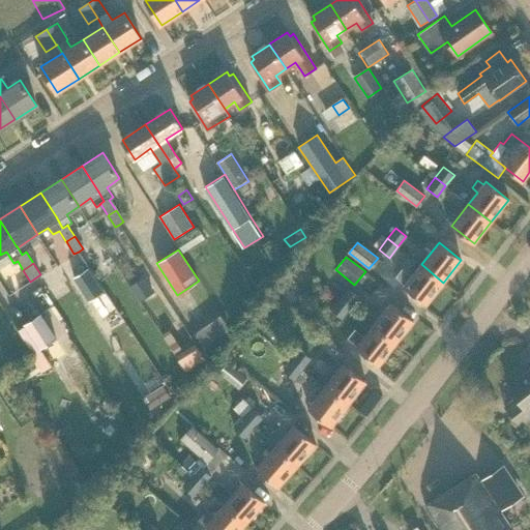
[(427,304),(443,283),(421,264),(412,276),(402,268),(395,277),(405,285),(404,287),(427,304)]
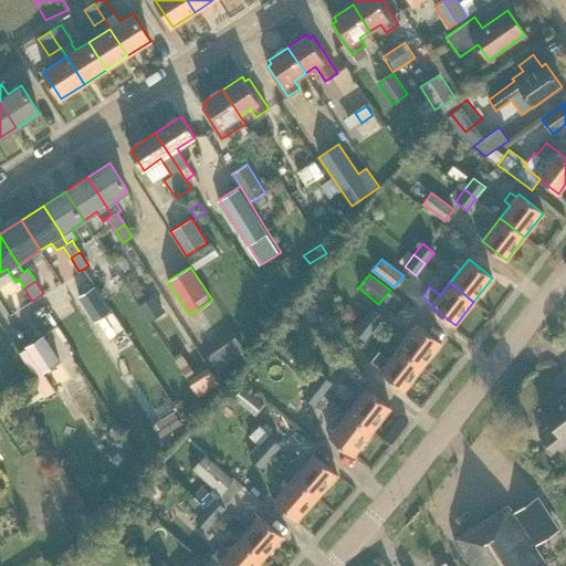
[(95,323),(111,313),(94,286),(79,296),(95,323)]
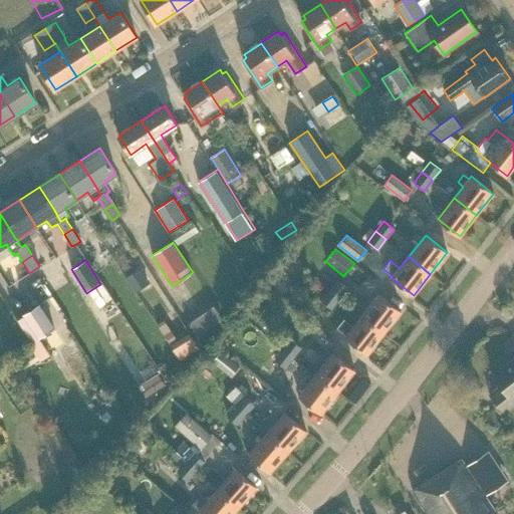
[(337,280),(329,290),(339,298),(347,288),(337,280)]
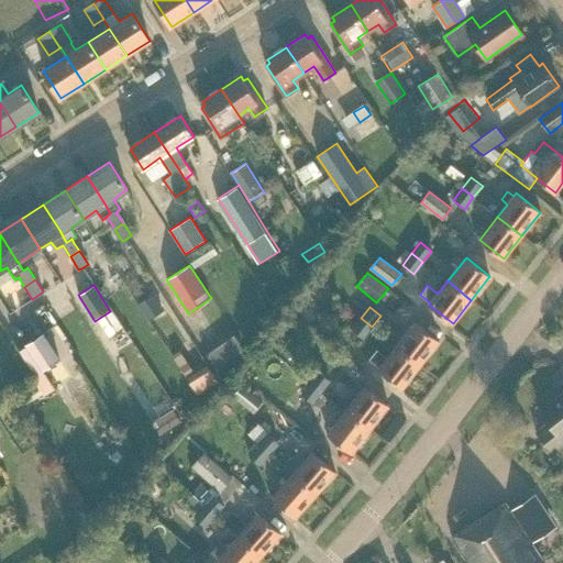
[(363,338),(372,327),(361,318),(352,329),(363,338)]
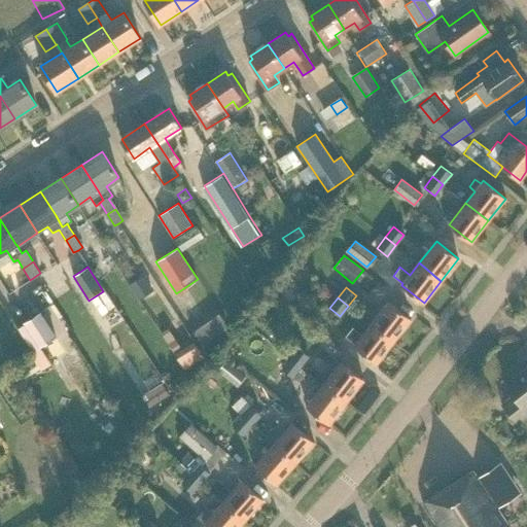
[(388,302),(372,323),(393,341),(412,319),(388,302)]
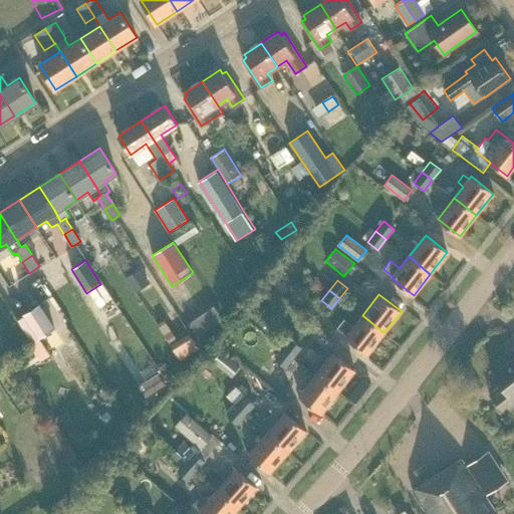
[(198,337),(223,319),(211,302),(186,320),(198,337)]
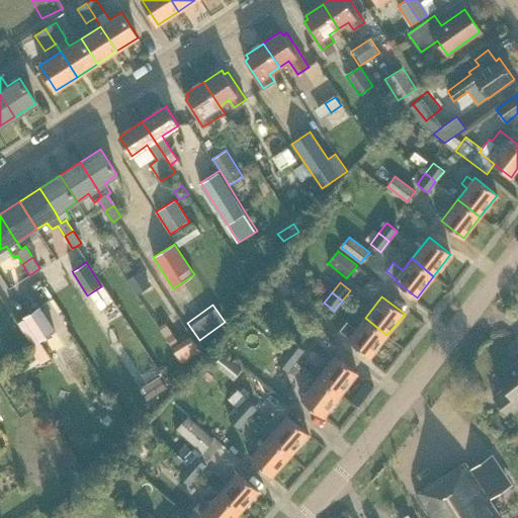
[(22,318),(38,342),(56,331),(40,307),(22,318)]
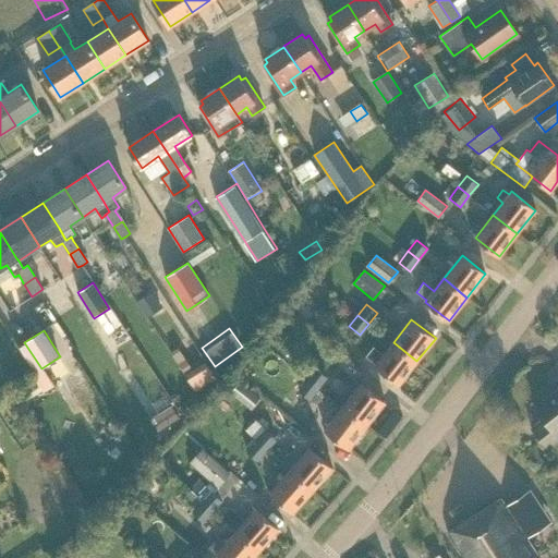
[(399,385),(416,361),(393,342),(384,354),(374,347),(366,356),(376,364),(375,366),(399,385)]
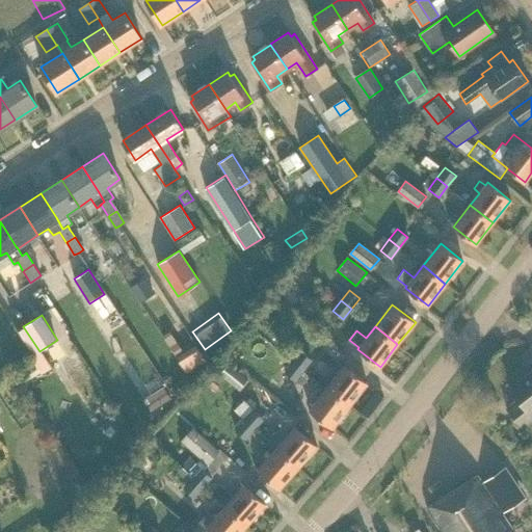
[(206,362),(195,345),(177,357),(187,374),(206,362)]
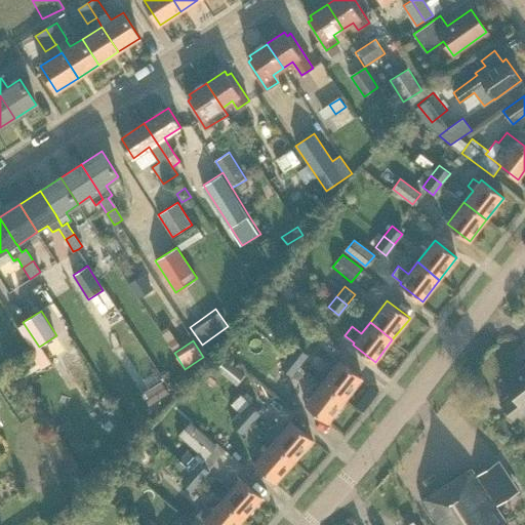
[(299,365),(308,355),(297,347),(289,357),(299,365)]
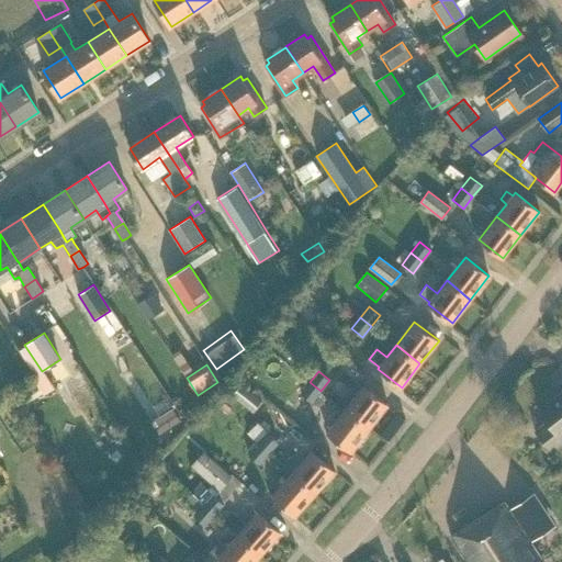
[(54,389),(45,375),(34,382),(43,396),(54,389)]
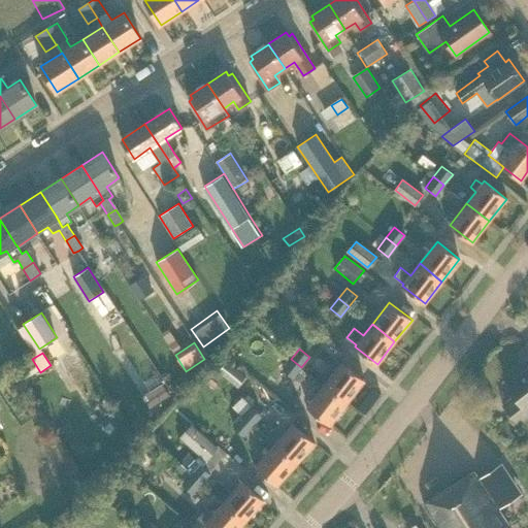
[(293,378),(301,367),(291,359),(283,370),(293,378)]
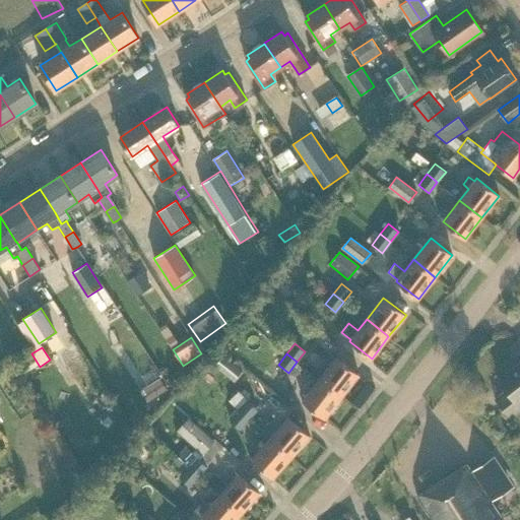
[(223,358),(214,368),(234,383),(242,373),(223,358)]
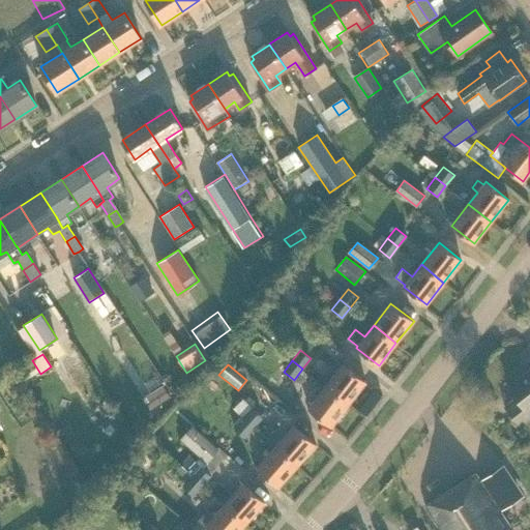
[(343,364),(325,386),(348,405),(365,382),(343,364)]
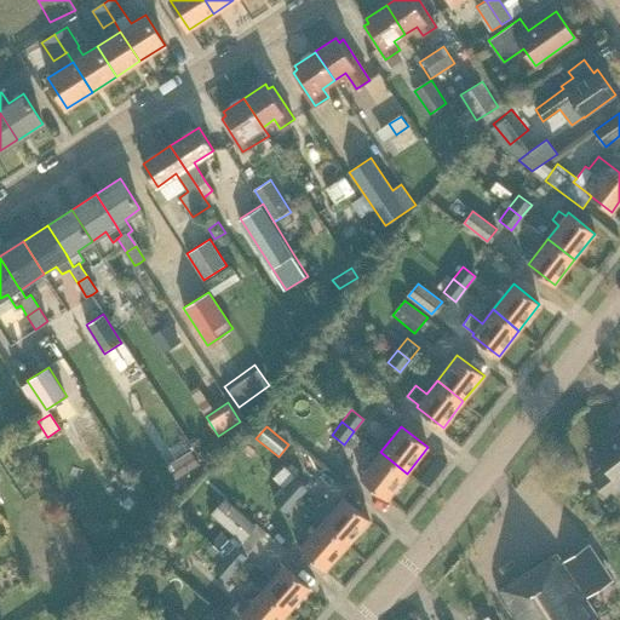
[(609,500),(619,491),(619,431),(593,453),(603,464),(590,475),(609,500)]
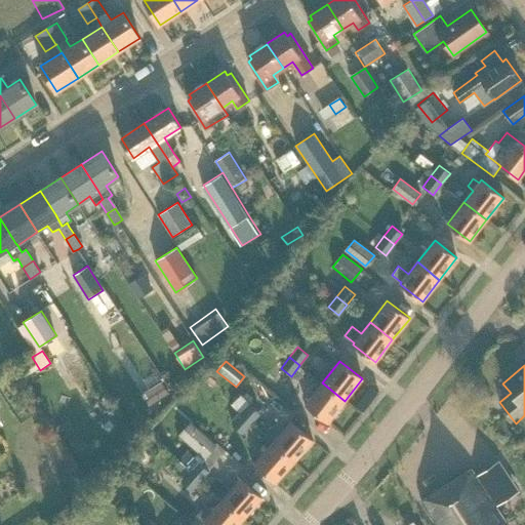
[(328,422),(345,401),(322,382),(306,405),(328,422)]
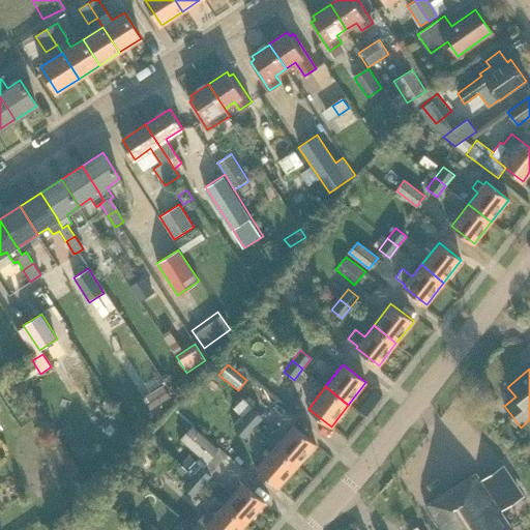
[(150,410),(162,403),(154,391),(143,399),(150,410)]
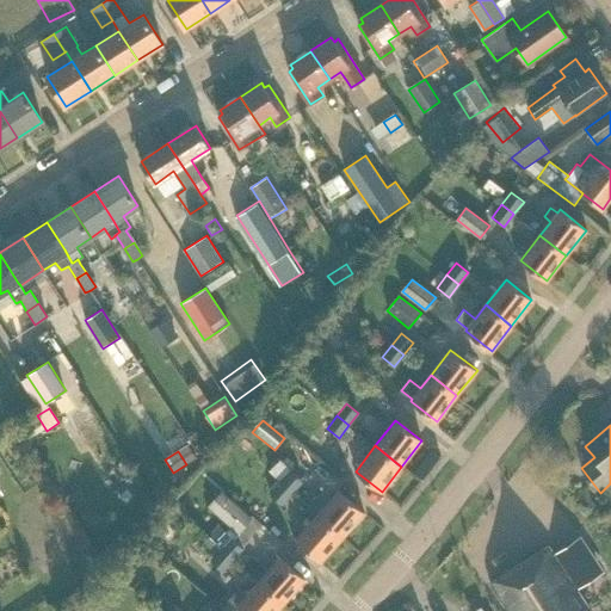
[(270,471),(279,481),(290,470),(281,461),(270,471)]
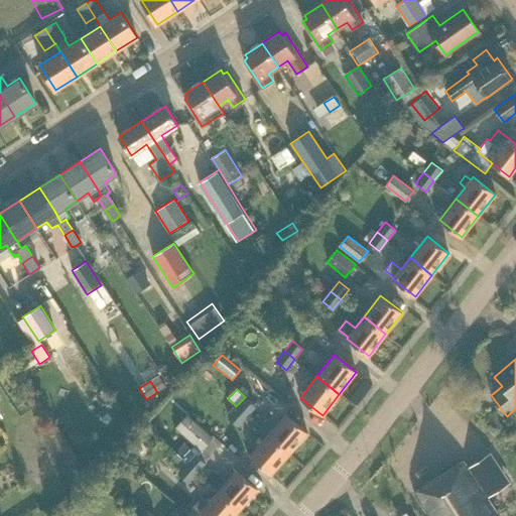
[(245,418),(255,406),(246,398),(235,410),(245,418)]
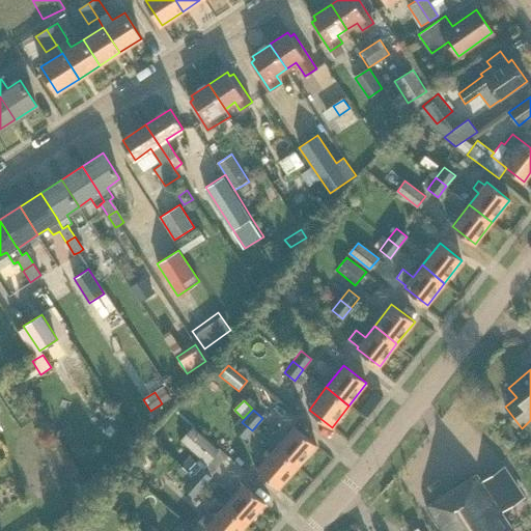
[(245,439),(252,430),(242,422),(235,430),(245,439)]
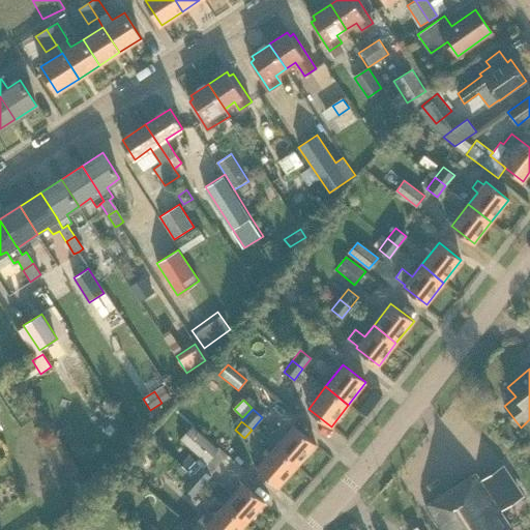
[(186,471),(193,477),(202,486),(227,458),(218,450),(219,449),(192,425),(179,440),(199,457),(186,471)]
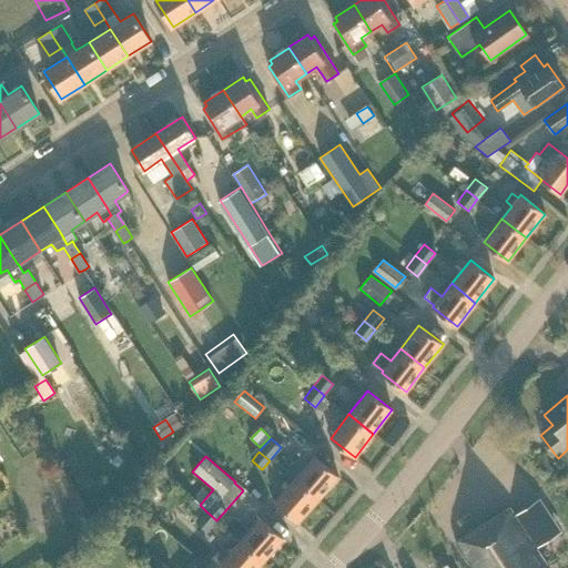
[(338,476),(315,456),(294,480),(318,499),(338,476)]
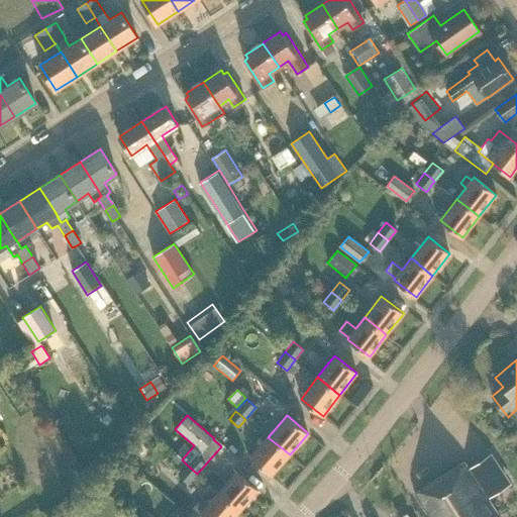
[(272,476),(290,454),(268,437),(250,456),(272,476)]
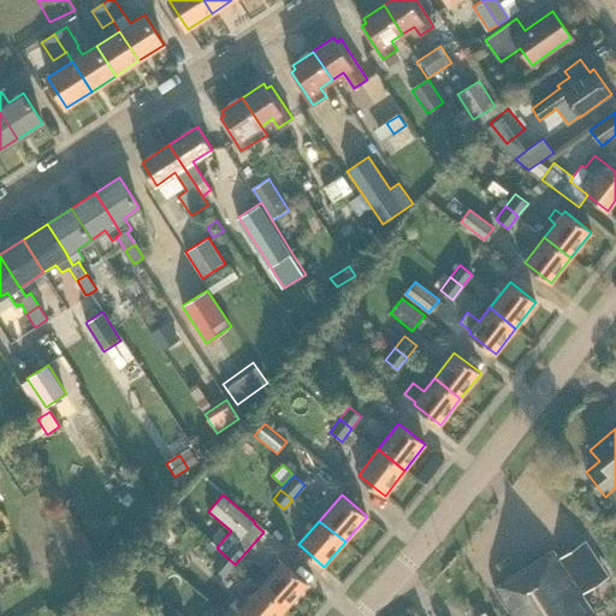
[(604,578),(582,545),(558,560),(552,550),(495,588),(513,615),(588,615),(593,612),(580,593),(604,578)]
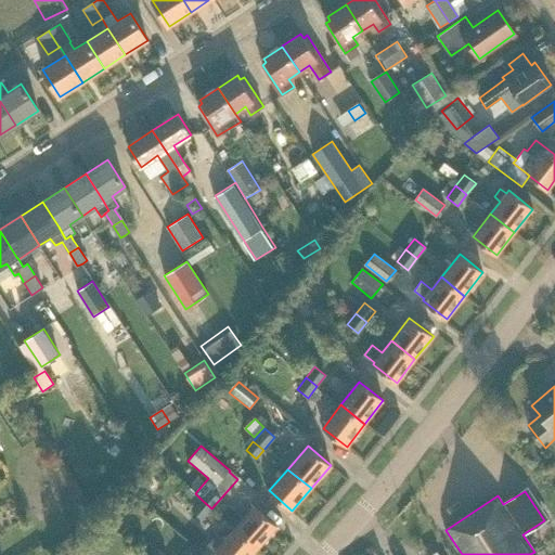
[(211,508),(202,500),(195,493),(193,492),(185,501),(193,508),(192,511),(202,519),(211,508)]
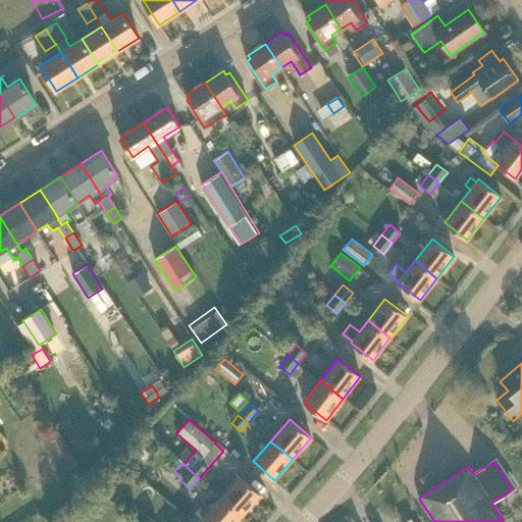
[(204,480),(219,493),(226,484),(215,475),(213,477),(209,474),(204,480)]
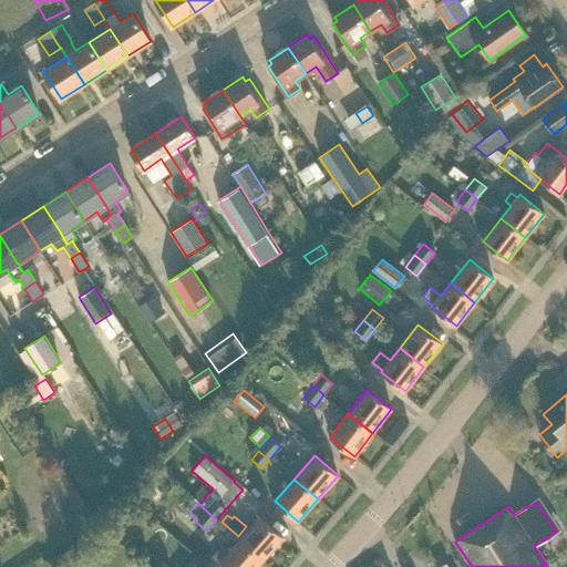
[(264,560),(284,537),(260,517),(239,542),(264,560)]
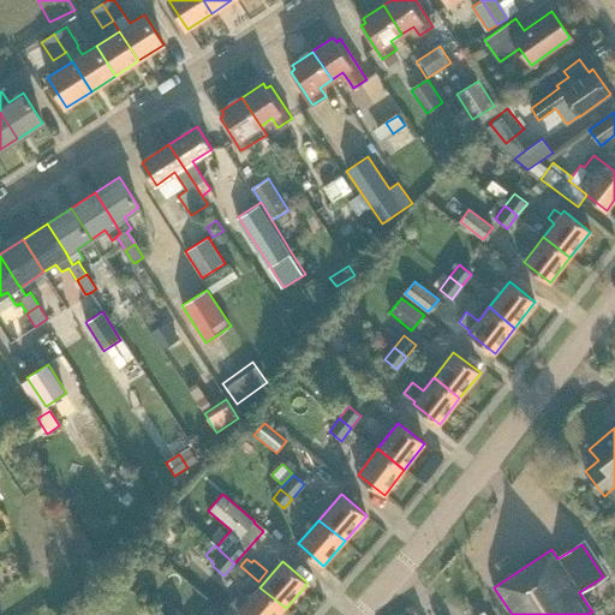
[(243,614),(279,614),(286,608),(260,587),(250,598),(242,591),(232,602),(239,609),(238,610),(243,614)]
